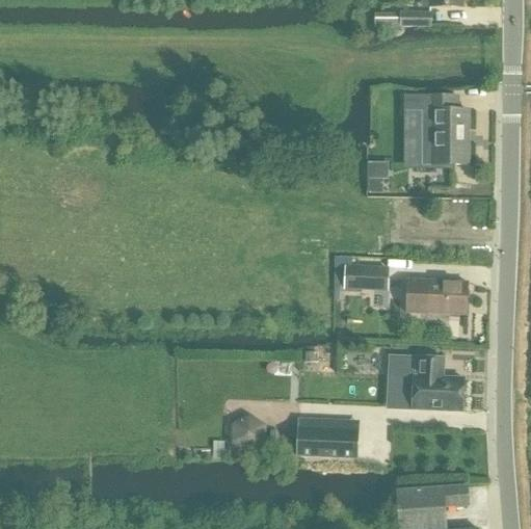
[(428,26),(430,25),(430,11),(401,11),(401,26),(428,26)]
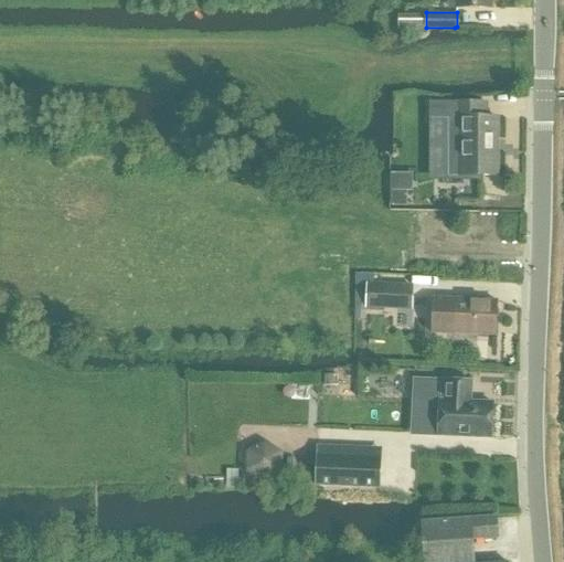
[(454,101),(431,101),(431,116),(431,173),(448,173),(492,173),(498,173),(498,116),(487,116),(487,102),(454,101)]
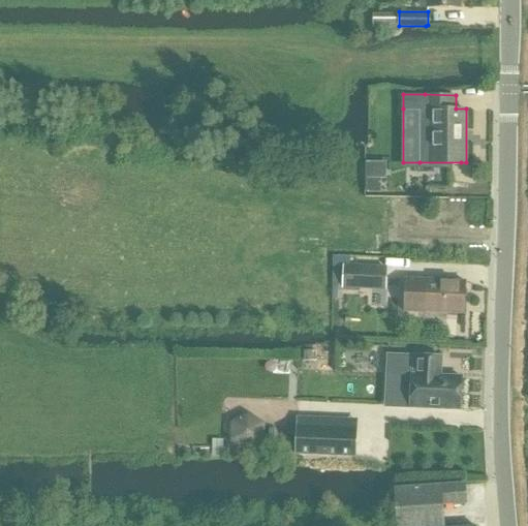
[(364,166),(364,173),(364,177),(381,177),(381,164),(364,164),(364,166)]
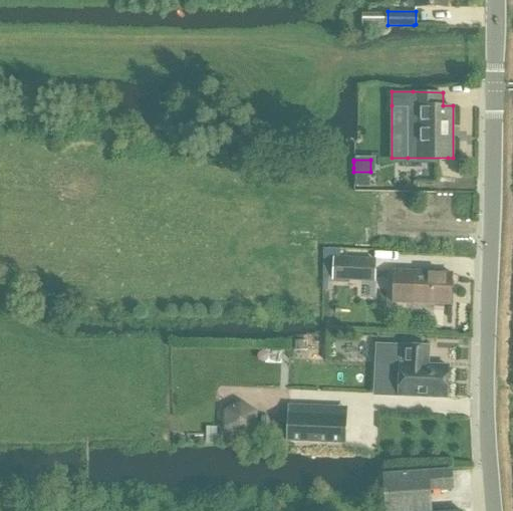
[(373,279),(373,274),(374,259),(334,258),(333,278),(373,279)]
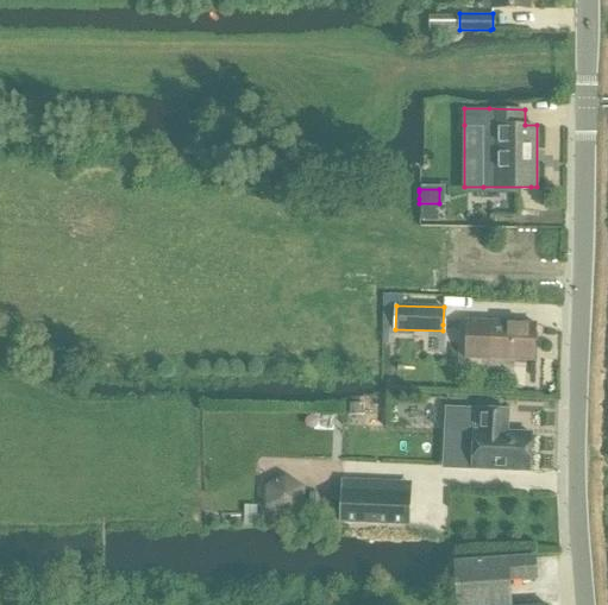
[(536,321),(490,320),(467,319),(465,355),(534,359),(536,321)]
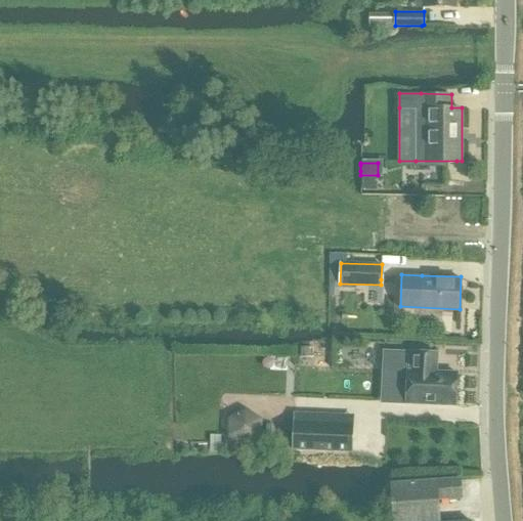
[(396,371),(395,402),(454,404),(455,372),(435,371),(436,352),(383,350),(382,370),(396,371)]
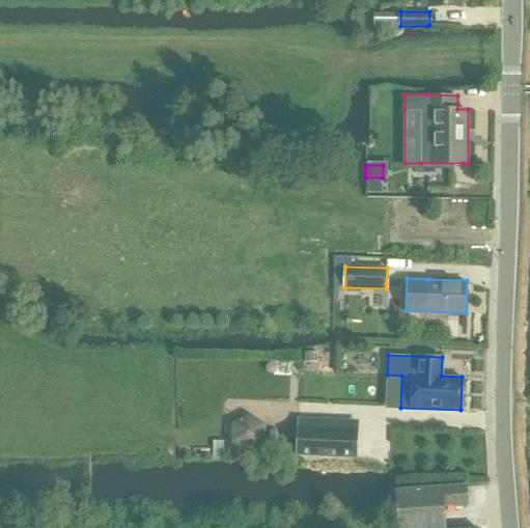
[(297,427),(296,452),(296,454),(355,456),(357,429),(297,427)]
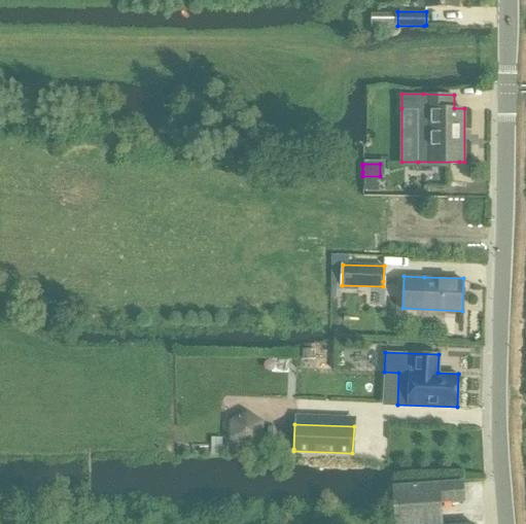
[(442,523),(441,501),(464,499),(463,481),(393,486),(395,523),(476,523),(457,523),(442,523)]
